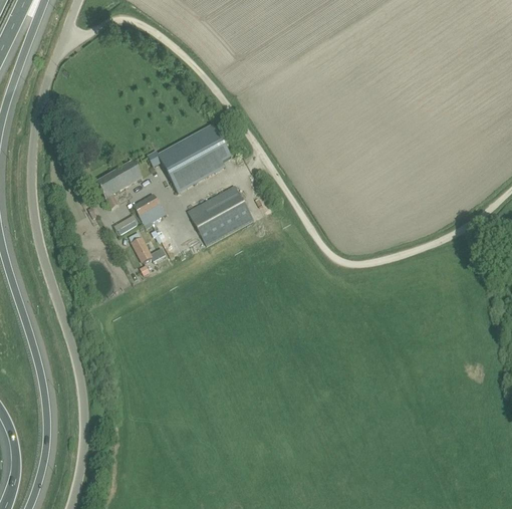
[(162,159),(178,190),(226,165),(223,160),(232,155),(216,122),(159,151),(157,148),(149,152),(154,163),(162,159)]
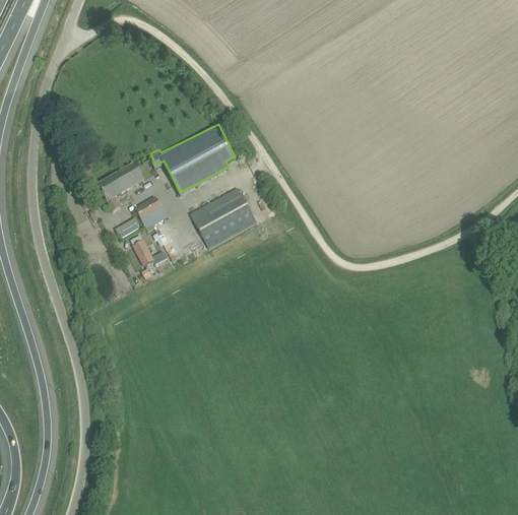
[(111,208),(118,205),(113,196),(143,179),(132,161),(95,182),(105,198),(111,208)]
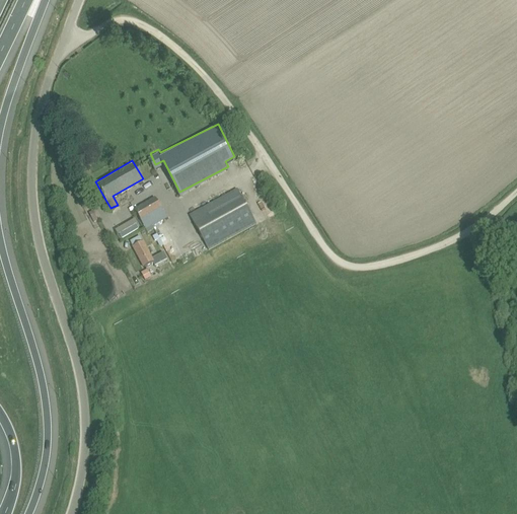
[(235,185),(226,190),(188,210),(207,245),(254,220),(235,185)]
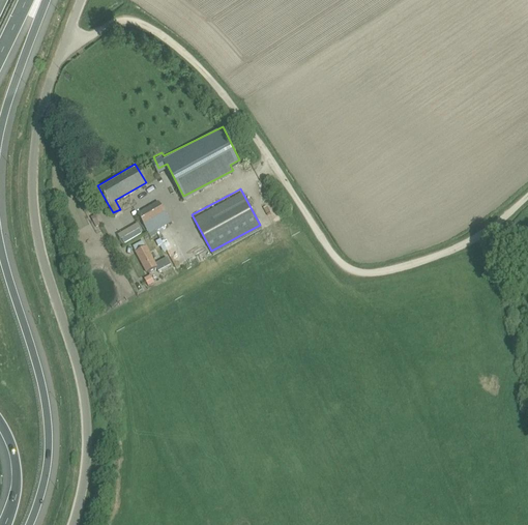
[(147,231),(169,217),(155,197),(134,210),(147,231)]
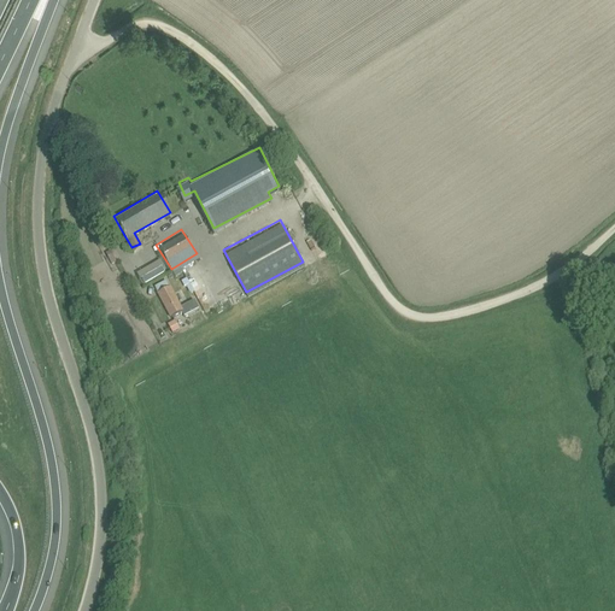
[(164,277),(154,281),(153,282),(156,288),(169,312),(180,307),(182,311),(197,304),(192,295),(177,303),(167,282),(164,277)]
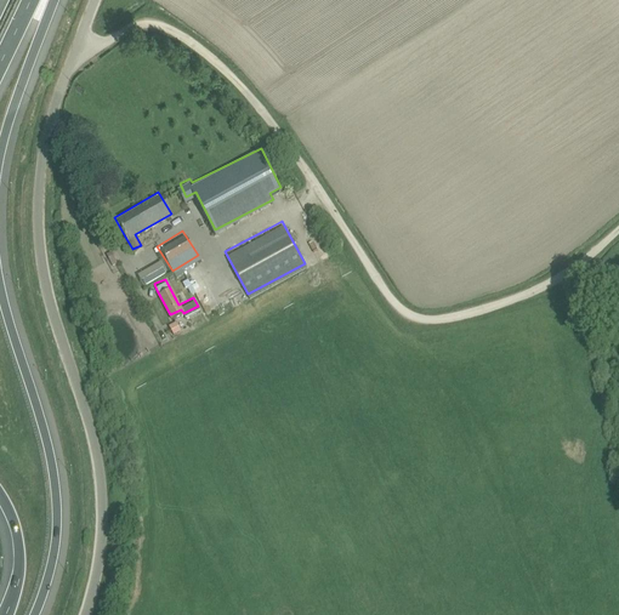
[(168,320),(171,329),(180,324),(176,317),(168,320)]
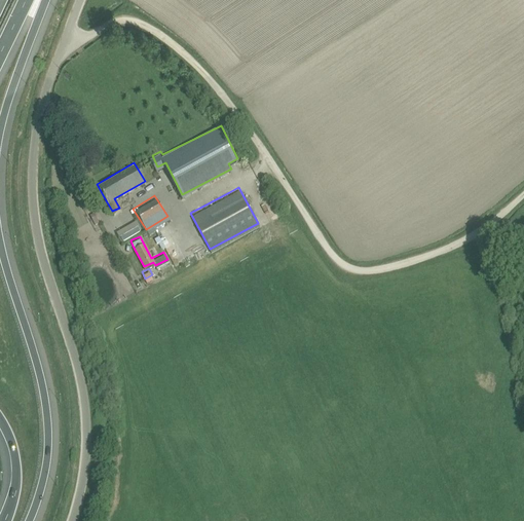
All buildings are outlined.
